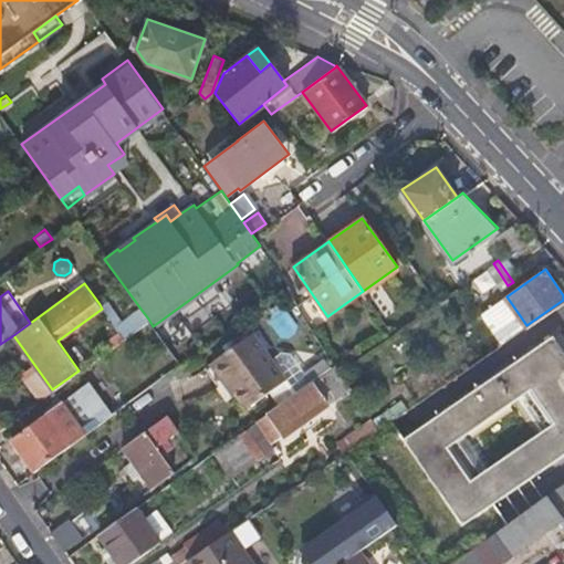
[(498,302),(518,332),(526,325),(507,296),(498,302)]
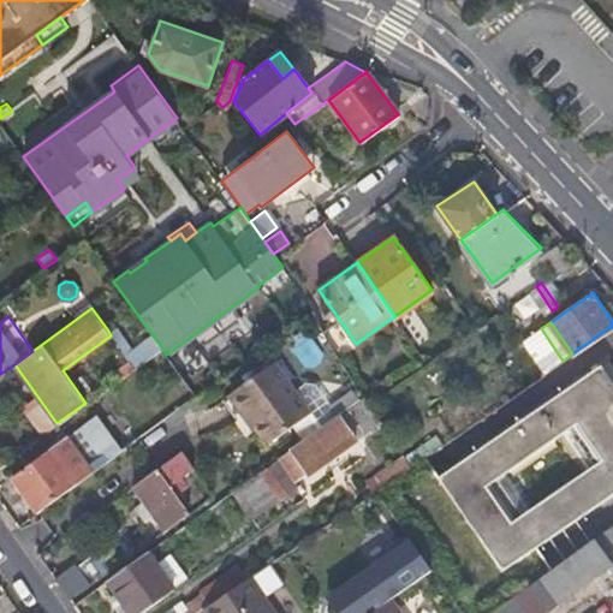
[(113,327),(108,331),(111,335),(125,355),(131,351),(113,327)]
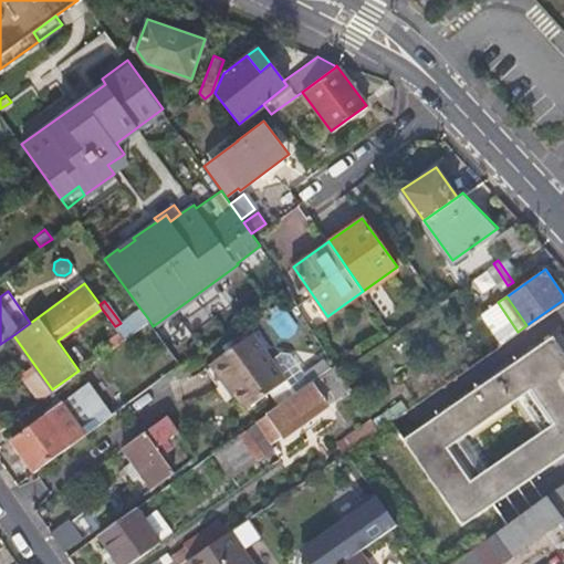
[(491,306),(511,336),(518,332),(498,302),(491,306)]
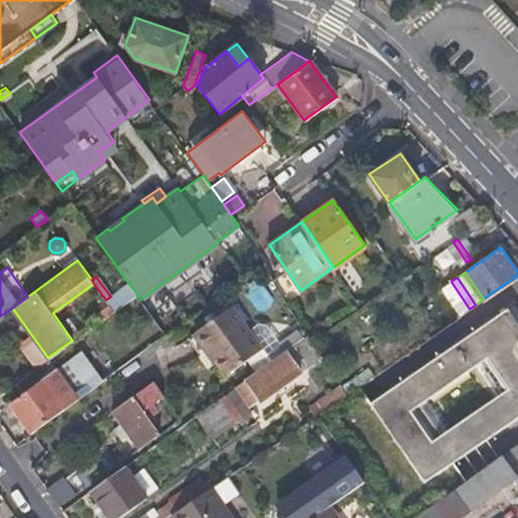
[(263,311),(279,301),(267,281),(251,292),(263,311)]
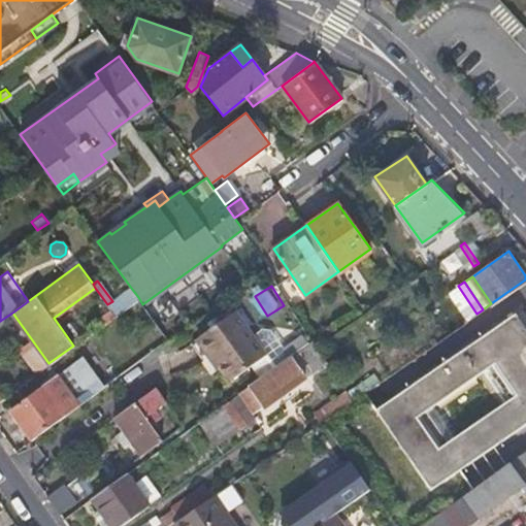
[(112,301),(107,304),(114,315),(138,297),(131,288),(112,301)]
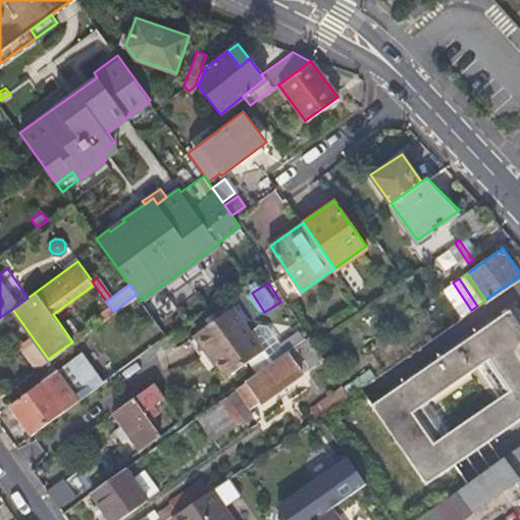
[(250,331),(232,307),(188,339),(200,355),(208,349),(227,375),(249,360),(263,350),(250,331)]
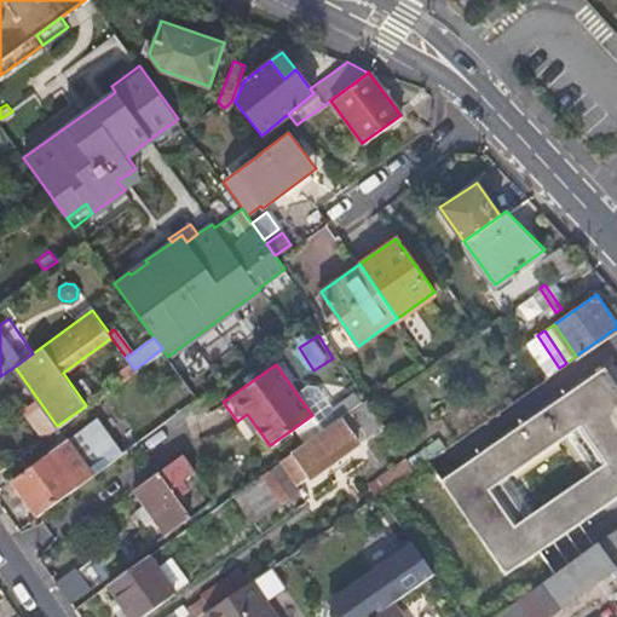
[(426,459),(387,484),(376,492),(411,543),(433,574),(541,497),(518,463),(561,436),(584,468),(616,445),(616,384),(605,368),(439,479),(426,459)]
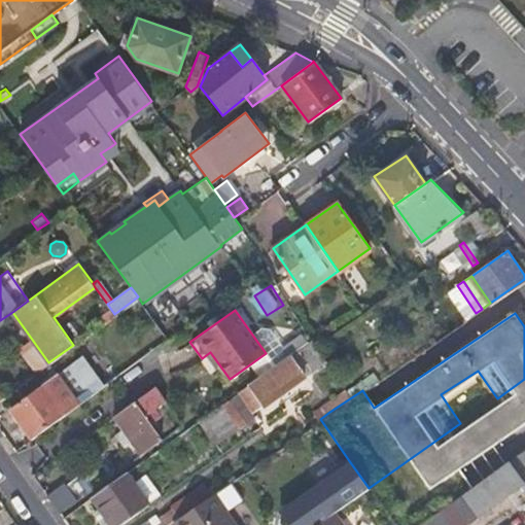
[(263,327),(252,335),(266,353),(251,363),(259,376),(278,363),(289,355),(270,328),(263,327)]
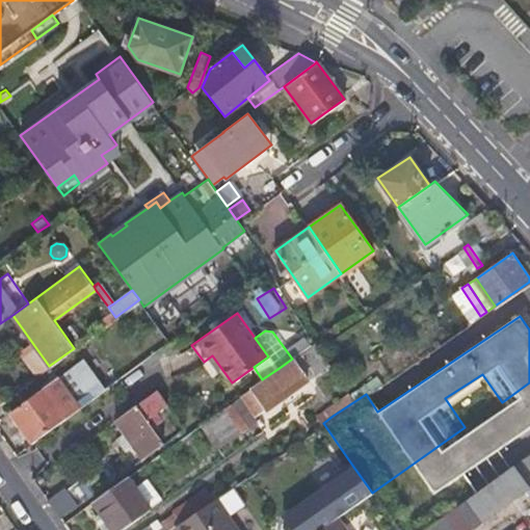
[(255,416),(309,377),(303,370),(323,356),(317,345),(315,342),(294,356),(292,359),(281,367),(262,379),(240,395),(255,416)]
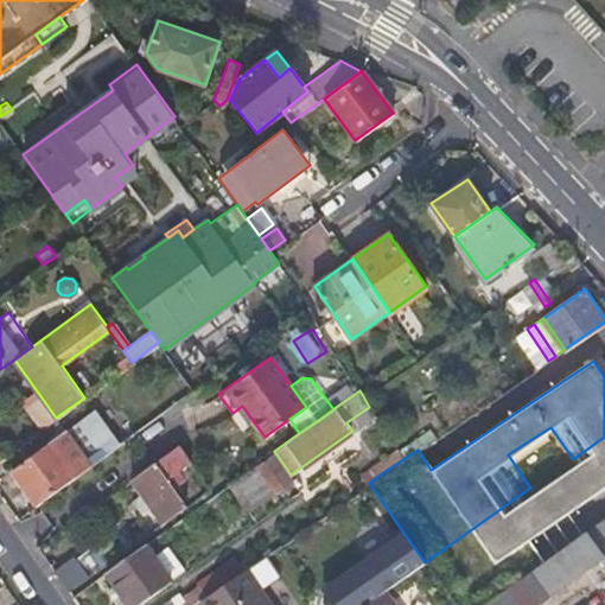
[(374,415),(369,407),(346,422),(352,431),(374,415)]
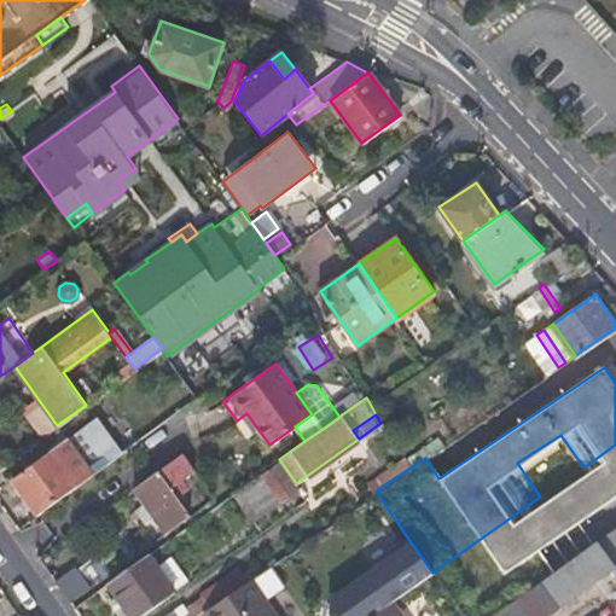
[(36,513),(120,453),(94,418),(11,478),(36,513)]
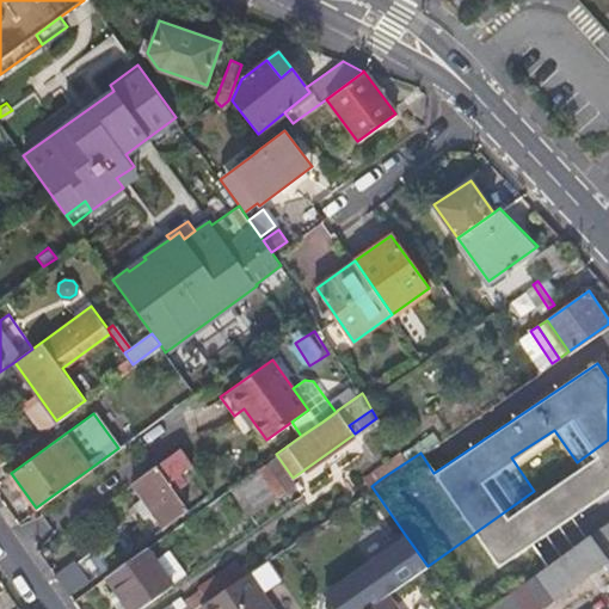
[(534,491),(428,566),(457,608),(485,608),(548,564),(534,542),(608,487),(608,440),(577,462),(579,467),(536,494),(534,491)]
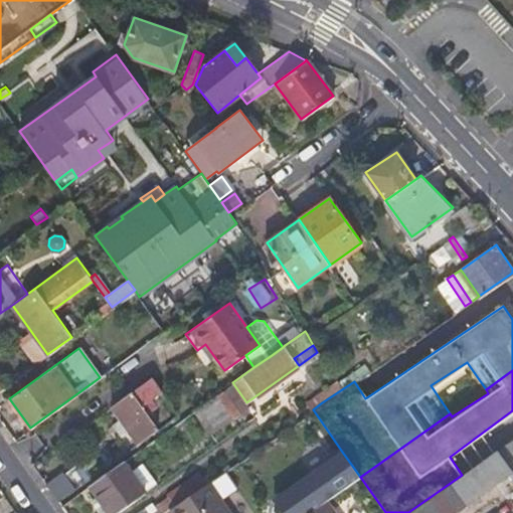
[(150,375),(110,404),(119,416),(112,421),(117,432),(125,425),(137,443),(158,426),(147,411),(153,408),(157,405),(151,397),(161,390),(150,375)]
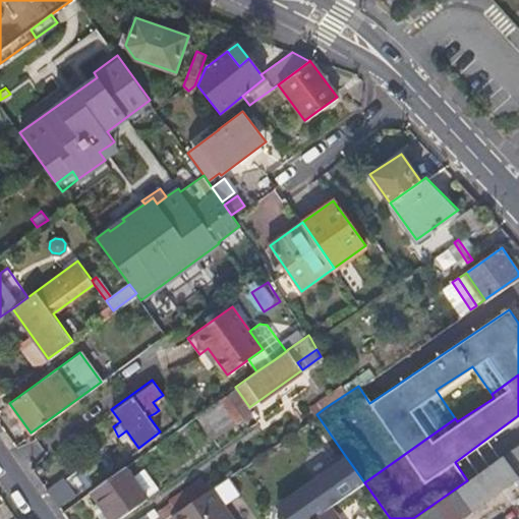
[(249,407),(235,387),(194,415),(209,435),(232,418),(235,421),(251,411),(249,407)]
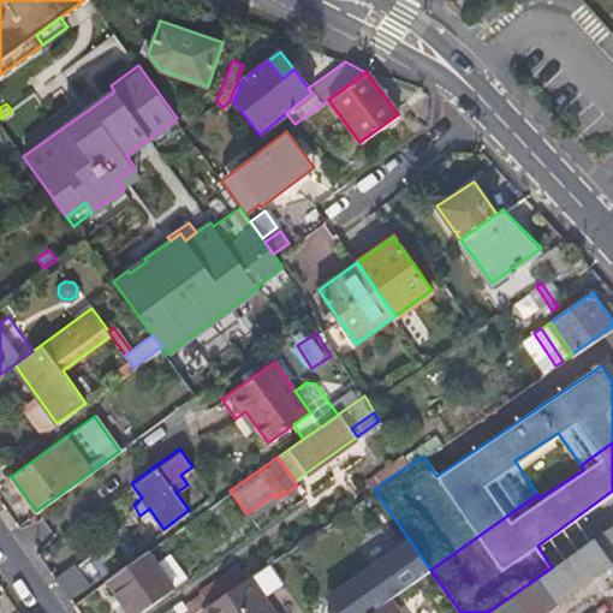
[(195,506),(183,488),(176,492),(189,510),(195,506)]
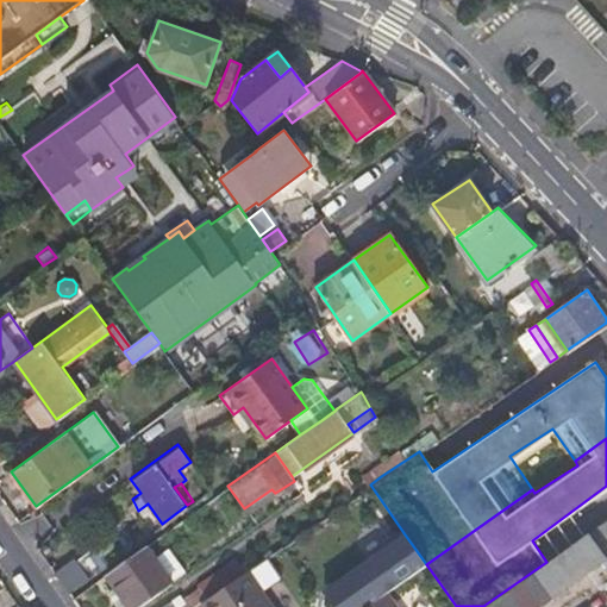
[(604,558),(605,559),(606,558),(606,519),(587,533),(604,558)]
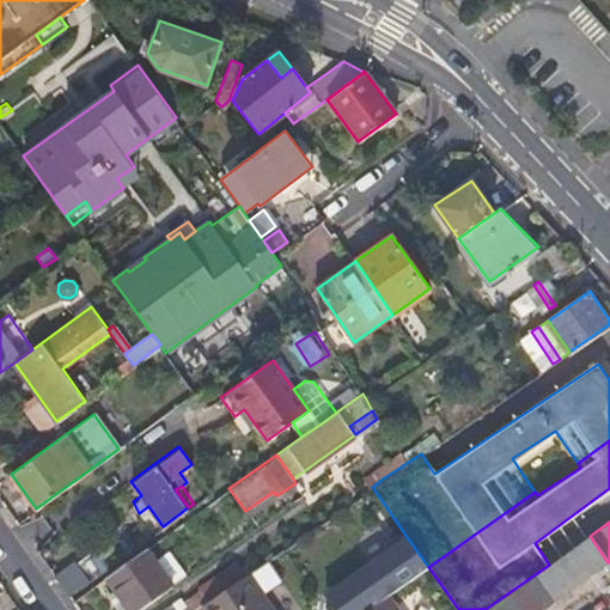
[(537,609),(607,561),(590,536),(549,565),(486,609),(537,609)]
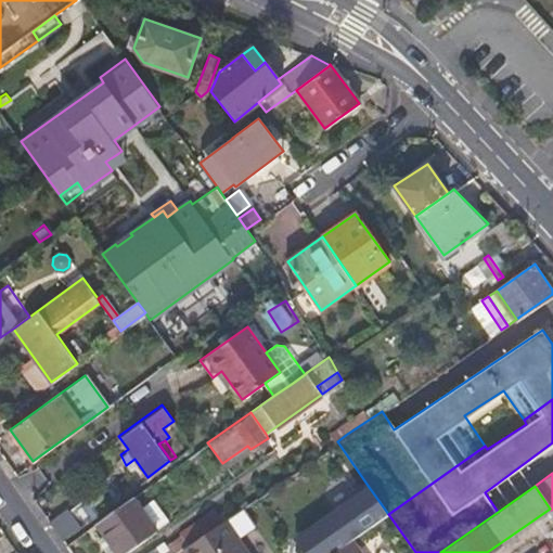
[(297,545),(303,552),(332,552),(349,541),(388,514),(369,487),(298,537),(297,545)]
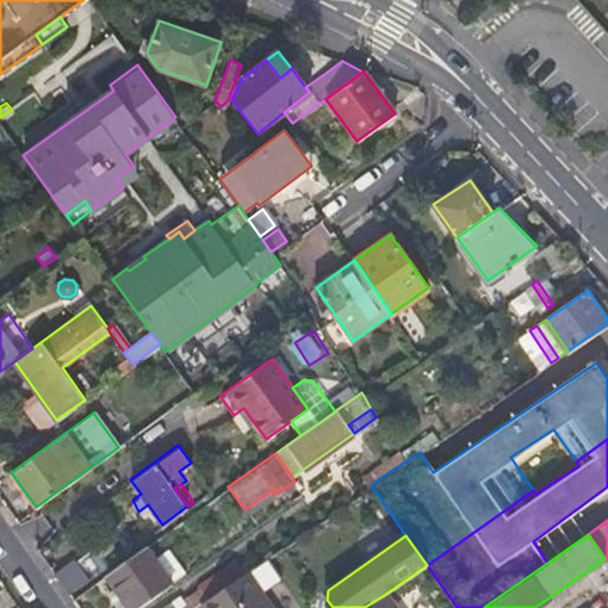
[(86,578),(111,562),(97,541),(73,559),(86,578)]
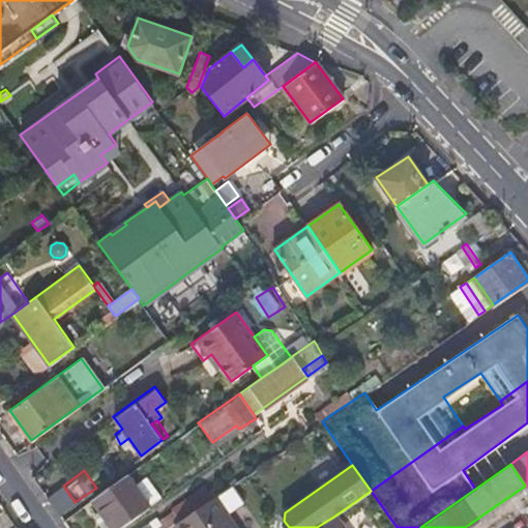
[(126,473),(93,497),(114,527),(117,527),(149,505),(136,487),(126,473)]
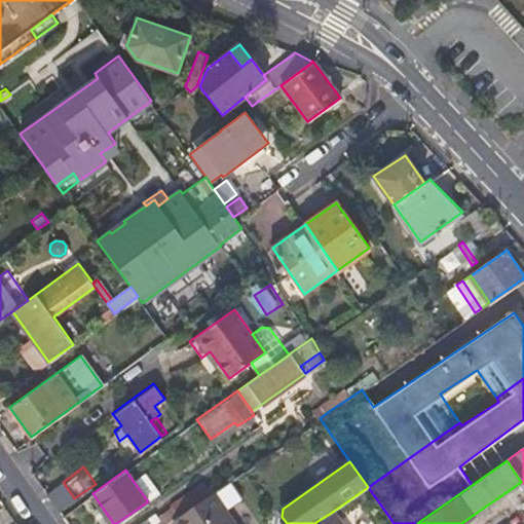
[(148,474),(135,483),(148,501),(160,493),(148,474)]
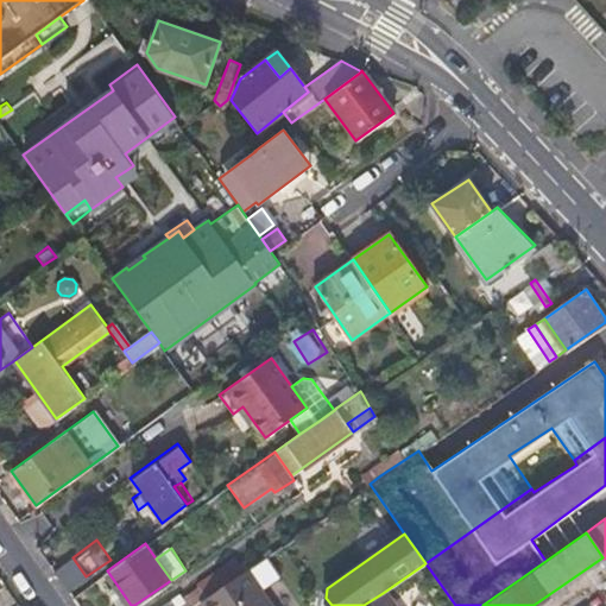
[(245,569),(260,589),(279,575),(265,555),(245,569)]
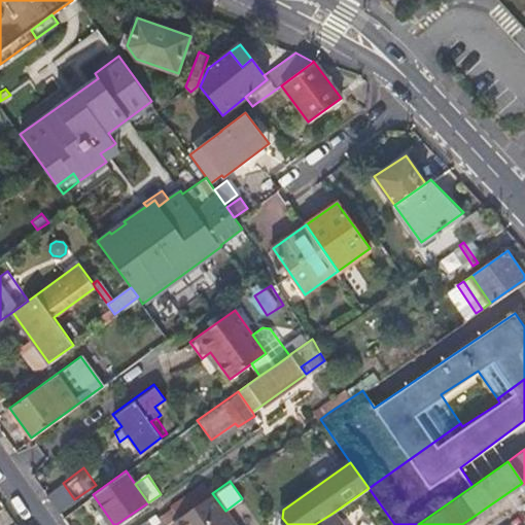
[(59,511),(74,499),(63,483),(47,494),(59,511)]
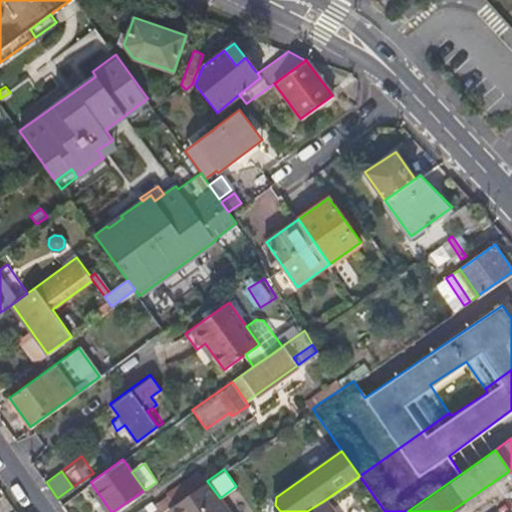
[(229,511),(220,498),(207,481),(168,508),(171,511),(229,511)]
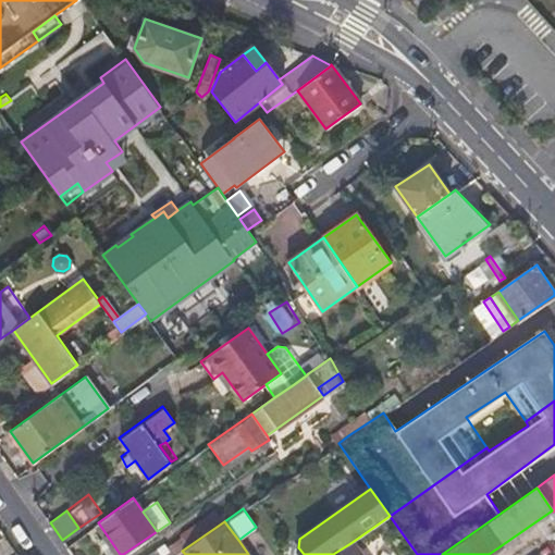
[(113,554),(120,554),(98,522),(94,526),(113,554)]
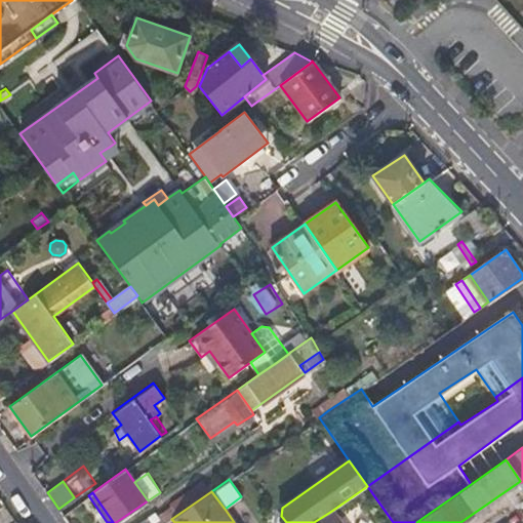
[(338,522),(330,512),(314,522),(338,522)]
